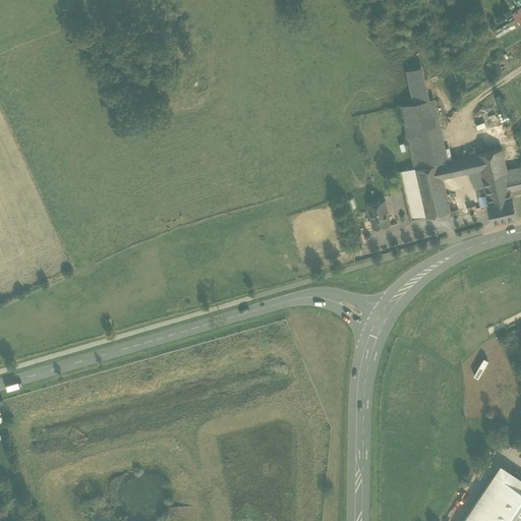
[(520,23),(520,15),(517,10),(512,13),(516,18),(520,23),(520,24),(520,23)]
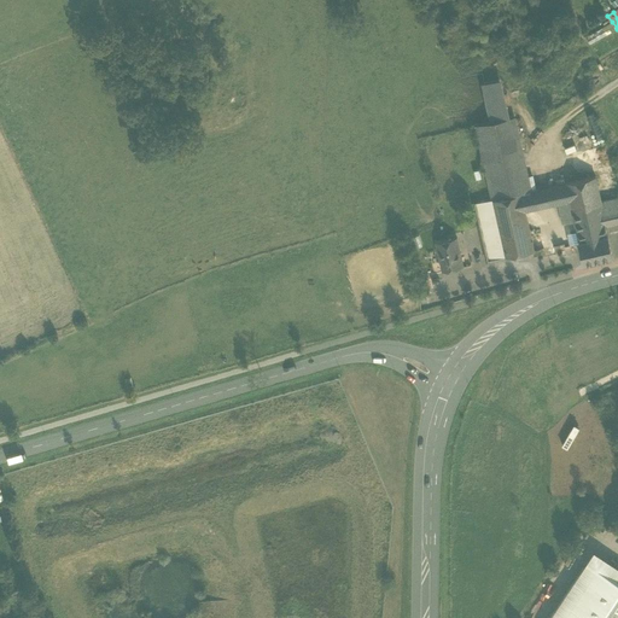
[(612,22),(587,36),(590,42),(617,28),(612,22)]
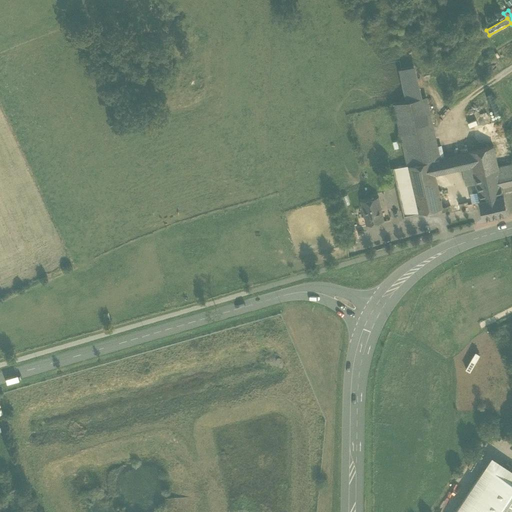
[(426,97),(395,104),(408,164),(432,159),(439,158),(426,97)]
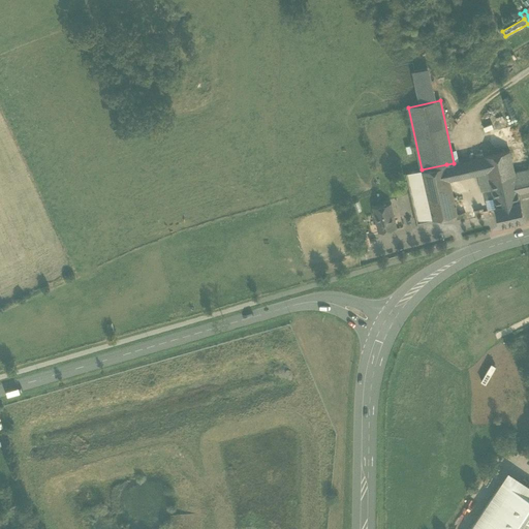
[(509,151),(469,159),(472,175),(477,174),(488,172),(492,189),(495,206),(521,199),(515,172),(509,151)]
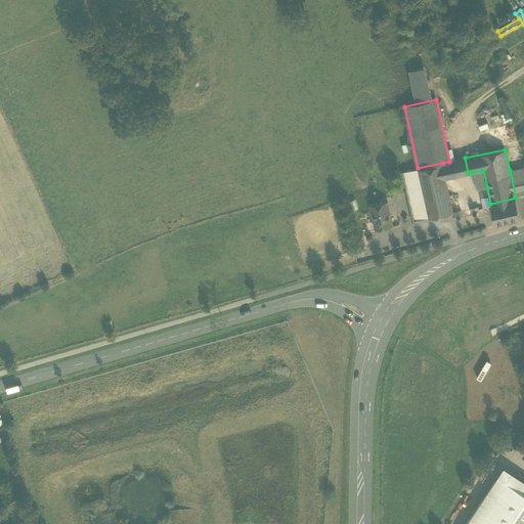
[(465,158),(457,160),(461,175),(468,173),(465,158)]
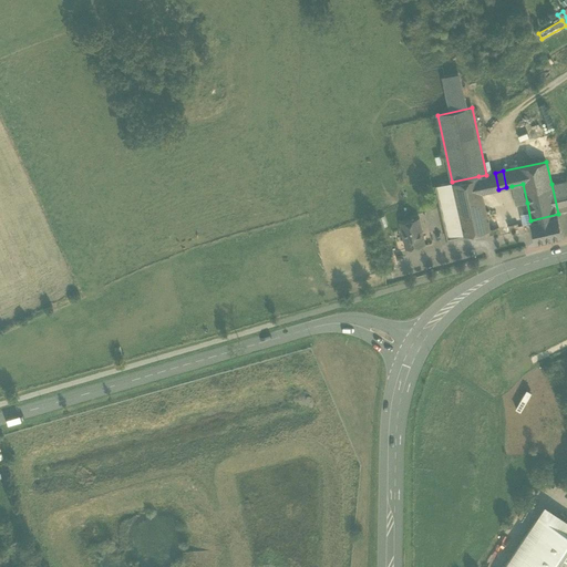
[(486,175),(478,176),(482,193),(498,189),(495,173),(486,175)]
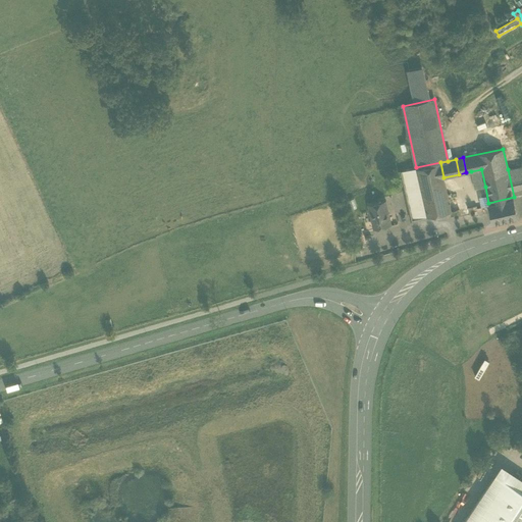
[(449,200),(444,177),(440,162),(416,167),(427,216),(452,211),(449,200)]
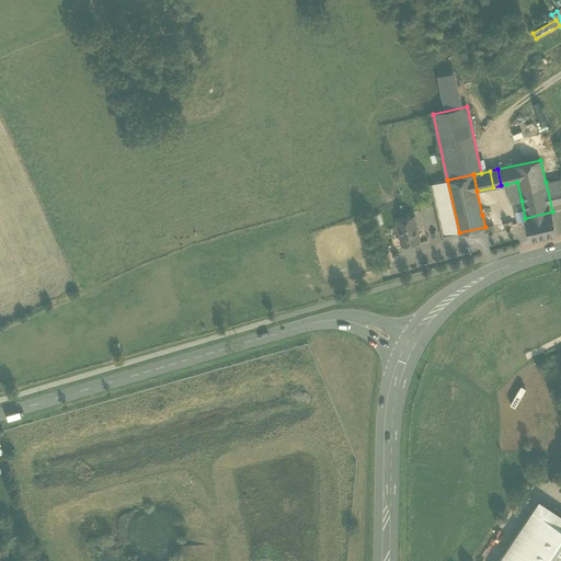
[(560,178),(546,182),(552,212),(552,213),(560,210),(560,178)]
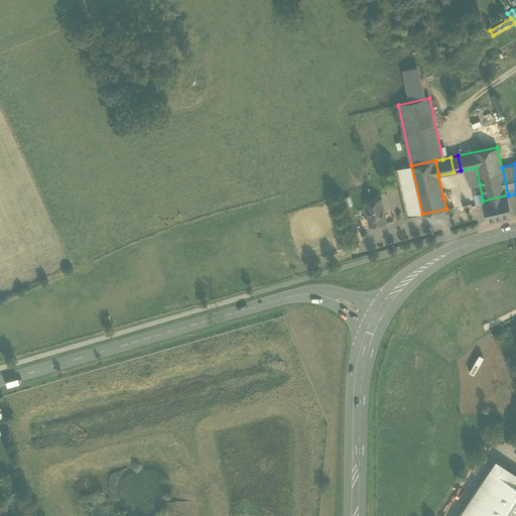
[(411,165),(396,169),(406,218),(422,214),(411,165)]
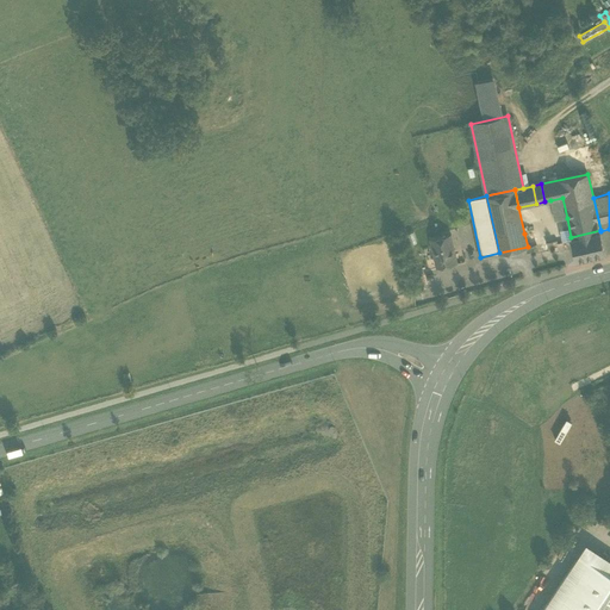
[(562,198),(551,200),(555,221),(567,218),(562,198)]
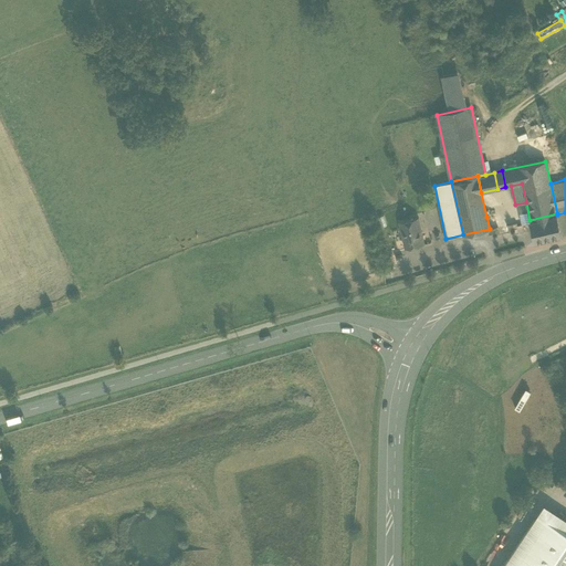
[(557,213),(530,220),(534,240),(562,234),(557,215),(557,213)]
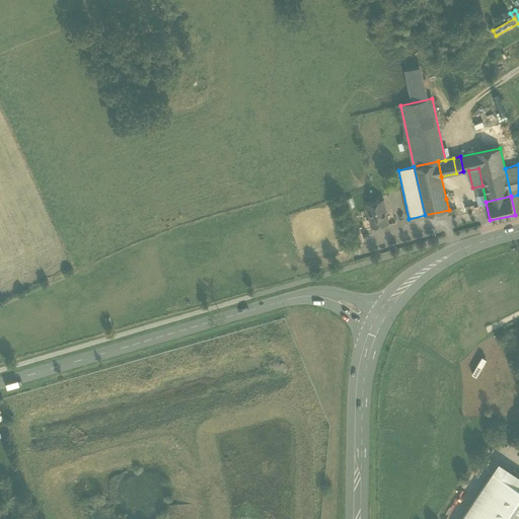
[(446,199),(449,210),(457,208),(454,197),(446,199)]
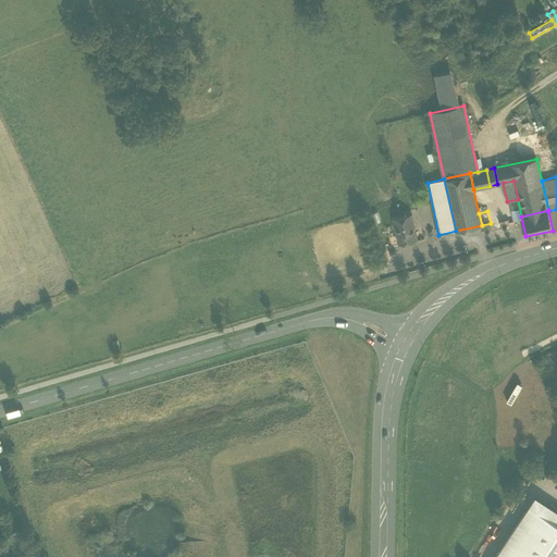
[(412,213),(393,218),(398,244),(418,239),(412,213)]
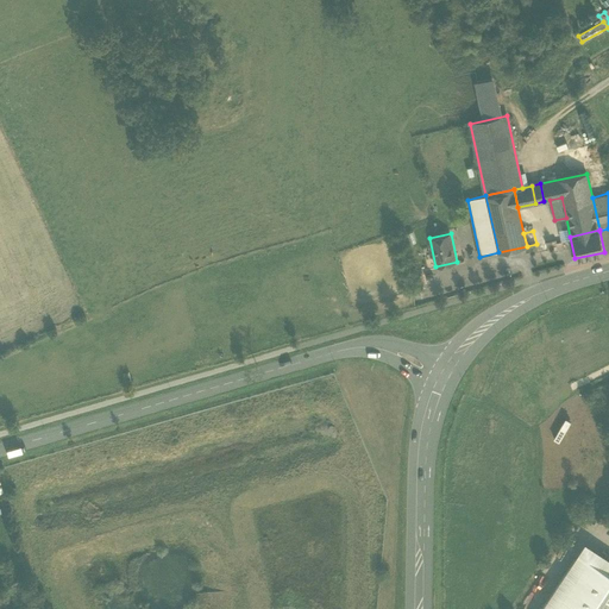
[(608,608),(608,572),(589,559),(556,608),(608,608)]
